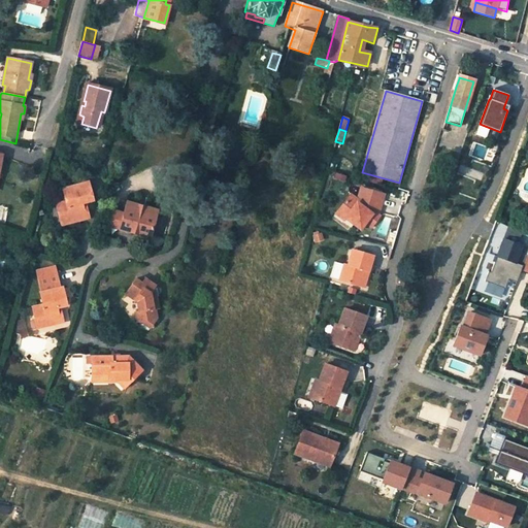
[(89,183),(63,189),(66,202),(56,205),(59,218),(63,217),(65,226),(71,225),(85,221),(81,205),(86,204),(94,202),(92,196),(89,183)]
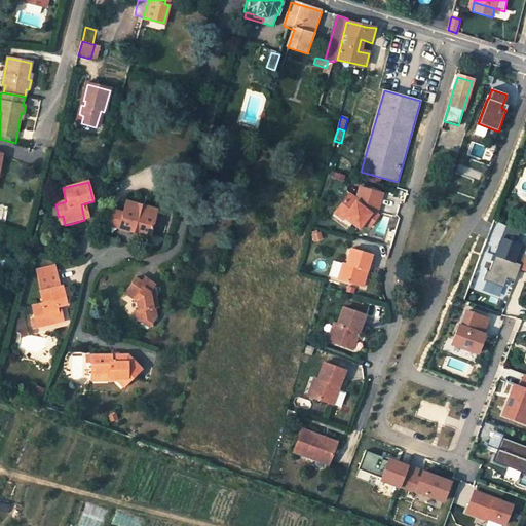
[(344,220),(360,231),(364,224),(370,229),(378,218),(376,217),(381,199),(370,196),(371,193),(360,190),(357,201),(349,196),(338,212),(346,217),(344,220)]
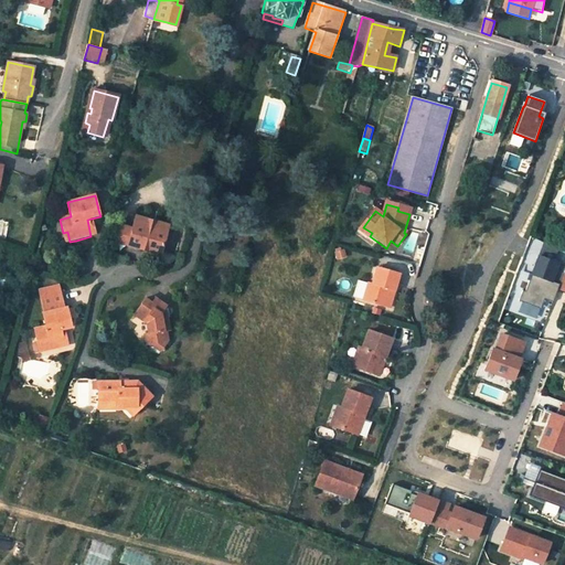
[(161,256),(169,227),(136,217),(132,231),(121,227),(117,244),(161,256)]
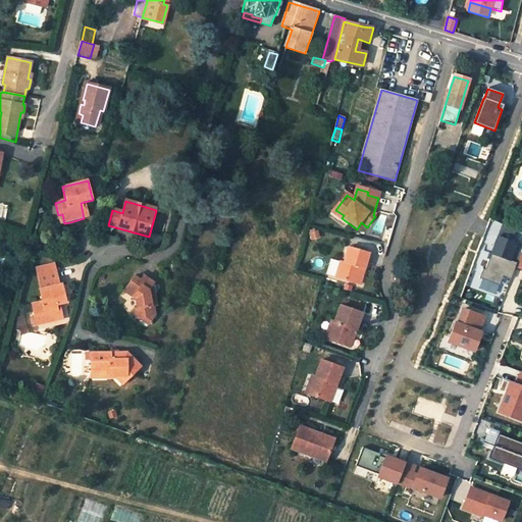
[(81,203),(84,218),(89,217),(85,202),(81,203)]
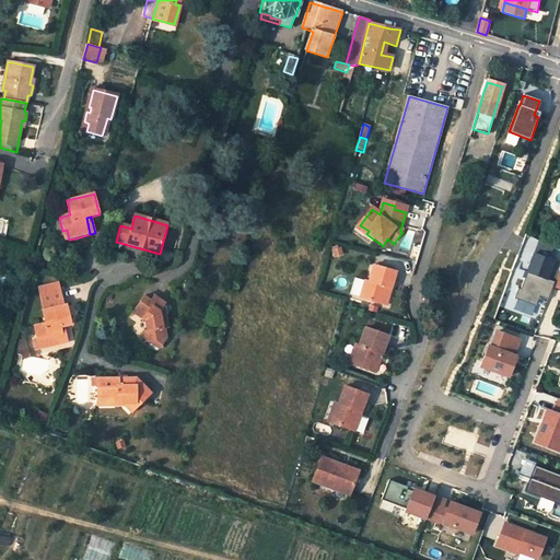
[(553,261),(534,254),(521,289),(517,288),(514,299),(517,300),(535,306),(536,306),(539,296),(548,300),(552,287),(558,271),(559,266),(559,264),(553,261)]
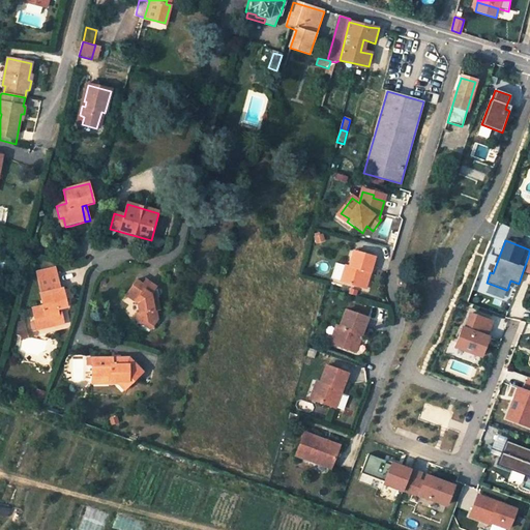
[(374,257),(352,251),(348,266),(345,265),(340,283),(361,289),(365,272),(369,273),(374,257)]
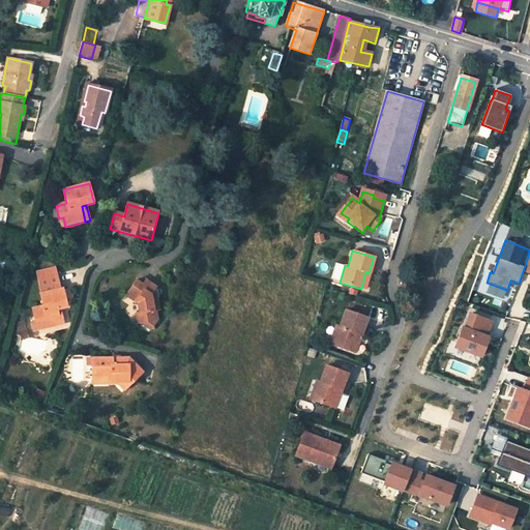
[(57,328),(54,312),(58,311),(65,308),(64,302),(61,290),(59,291),(55,274),(37,280),(40,295),(39,295),(42,307),(29,311),(32,325),(36,325),(38,332),(48,330),(57,328)]
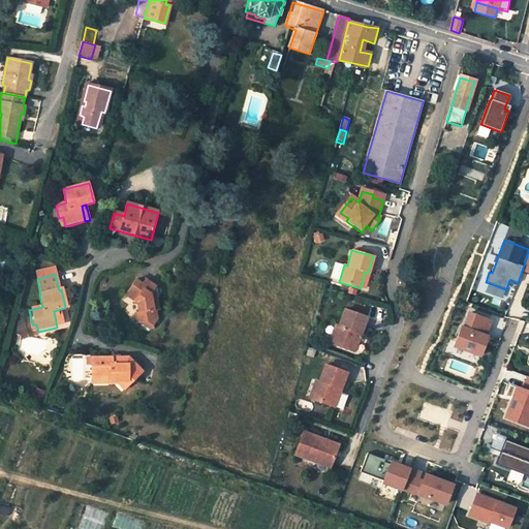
[(139,305),(141,315),(139,315),(138,315),(136,316),(136,324),(141,324),(148,324),(152,327),(157,321),(155,312),(158,312),(157,302),(151,303),(150,297),(155,290),(156,288),(146,281),(143,285),(136,280),(127,296),(135,302),(138,304),(139,305)]
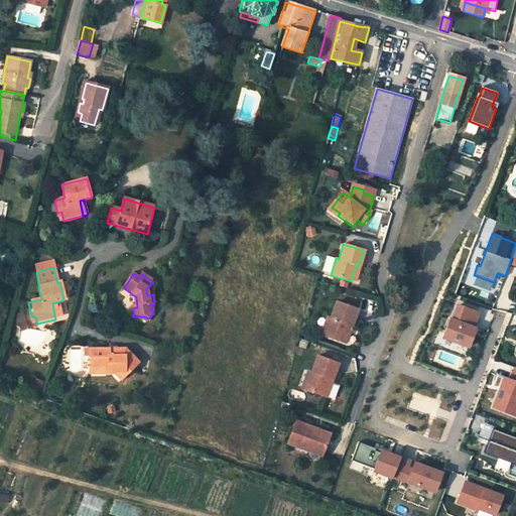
[(493,282),(477,276),(474,285),(490,291),(493,282)]
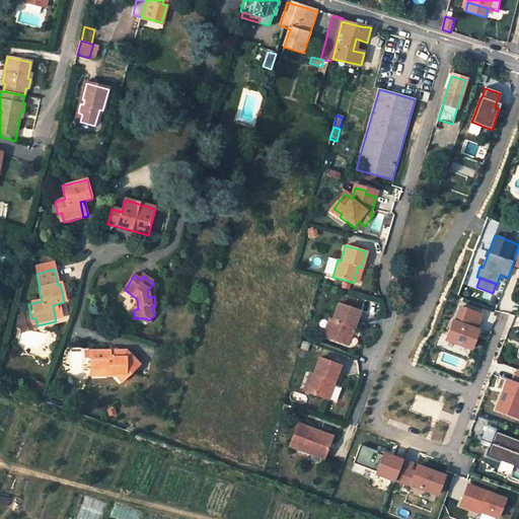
[(348,346),(360,311),(338,303),(331,321),(326,339),(348,346)]
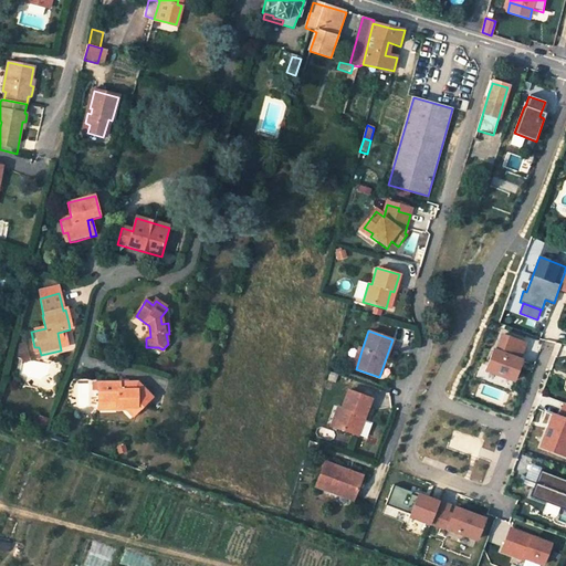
[(58,333),(61,350),(66,349),(62,332),(58,333)]
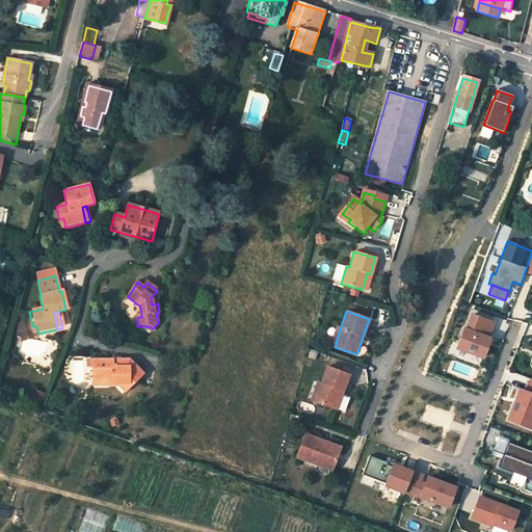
[(494,323),(472,315),(467,329),(463,329),(457,348),(483,357),(490,339),(487,338),(494,323)]
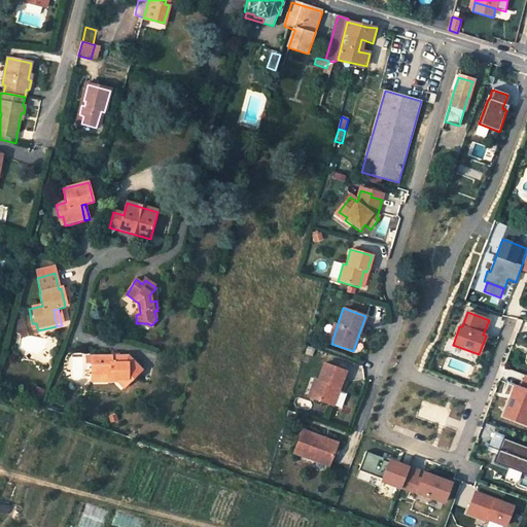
[(332,324),(326,342),(331,344),(337,326),(332,324)]
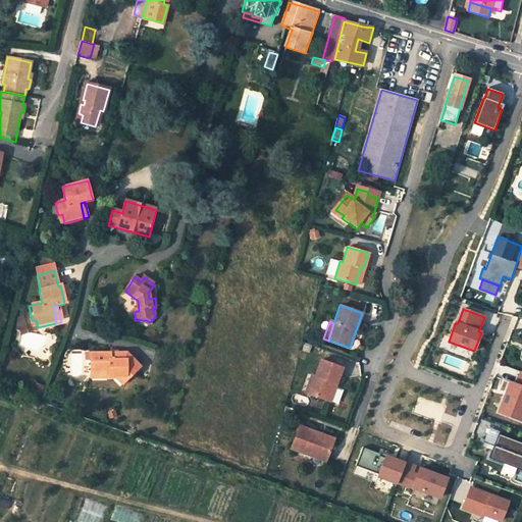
[(91,371),(103,371),(106,375),(113,374),(115,377),(121,383),(139,366),(125,353),(119,353),(118,354),(117,356),(109,356),(108,354),(107,353),(91,353),(90,354),(91,371)]
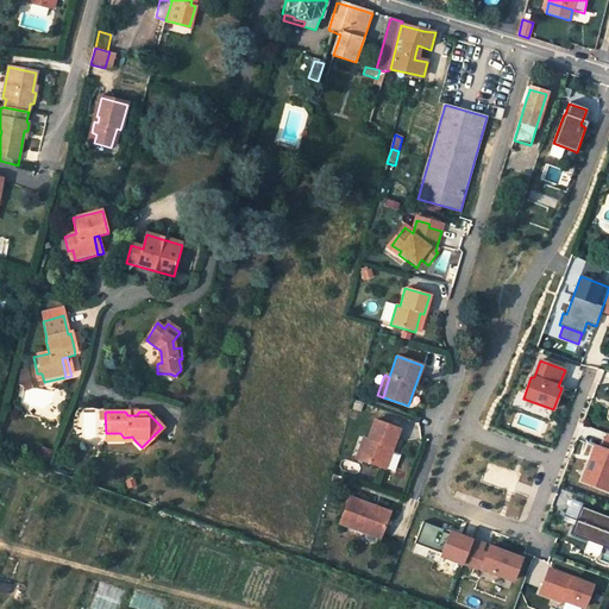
[(385,470),(400,429),(374,421),(368,440),(360,460),(385,470)]
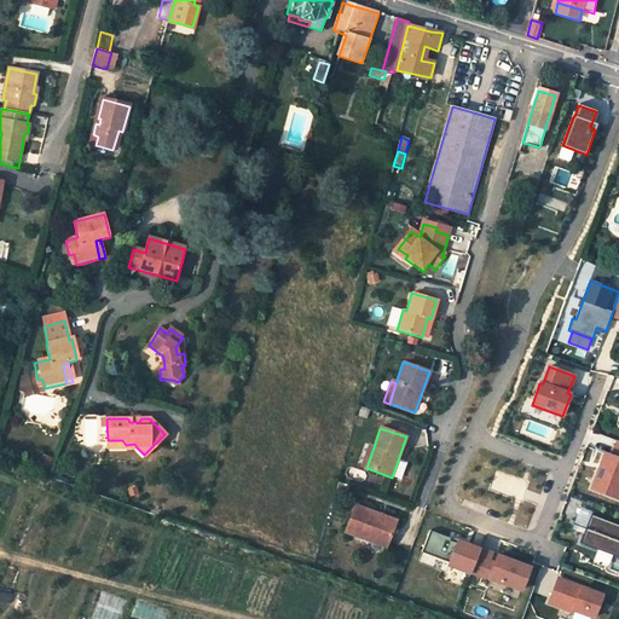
[(618,492),(618,440),(612,456),(605,453),(591,489),(617,498),(618,492)]
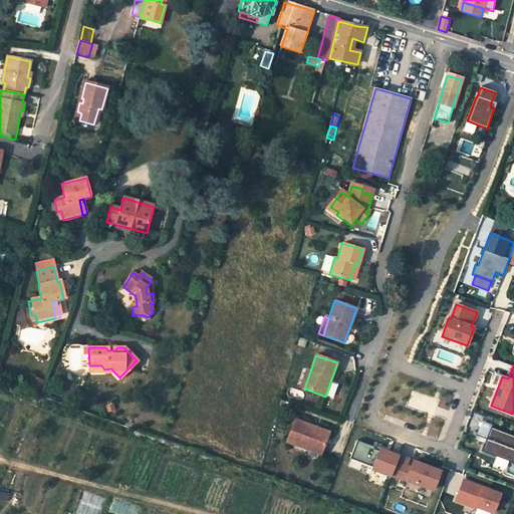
[(304,389),(310,371),(305,370),(299,388),(304,389)]
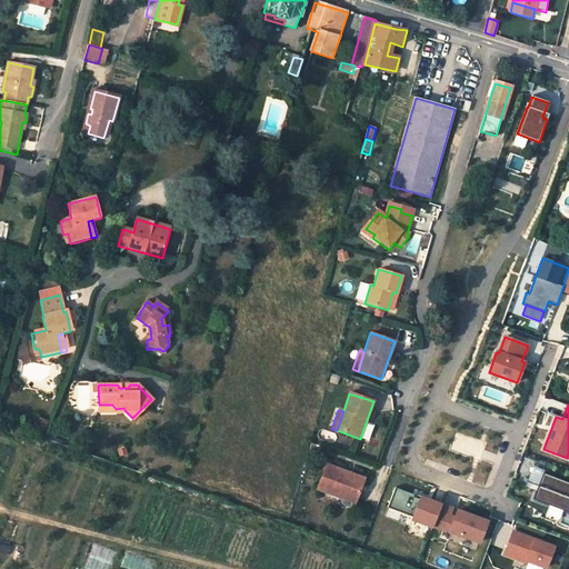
[(317,491),(356,505),(363,485),(342,477),(343,472),(326,466),(317,491)]
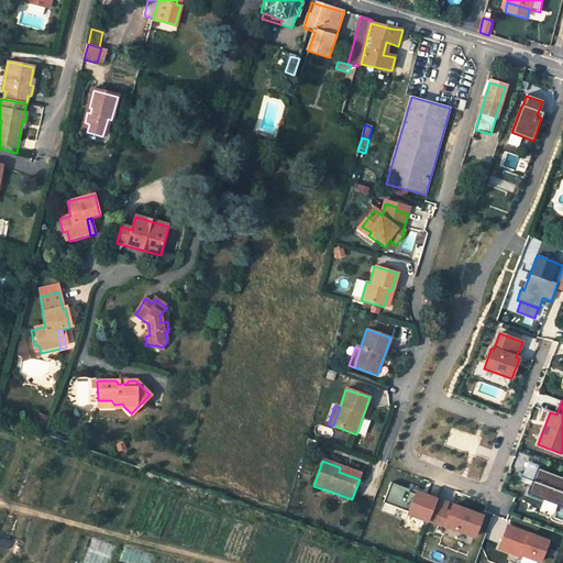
[(339,472),(360,479),(361,475),(340,467),(339,472)]
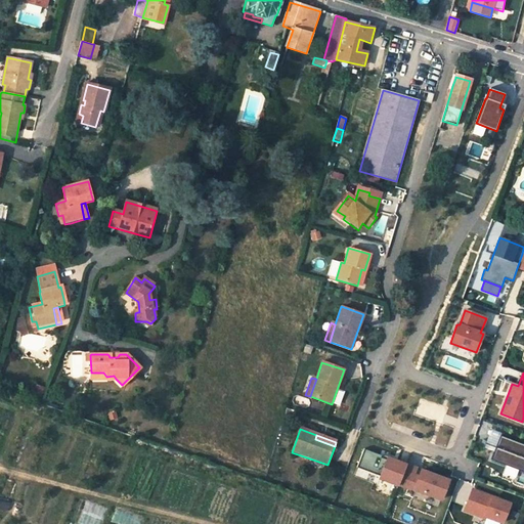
[(523,443),(500,435),(491,460),(523,472),(523,443)]
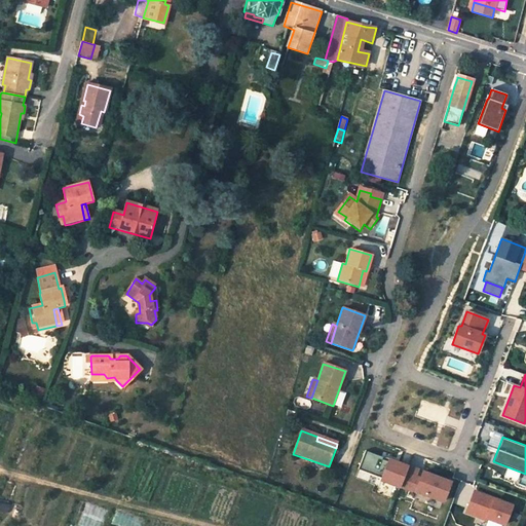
[(418,470),(408,466),(401,486),(411,490),(411,488),(416,490),(416,491),(443,501),(450,482),(423,472),(419,481),(414,479),(418,470)]
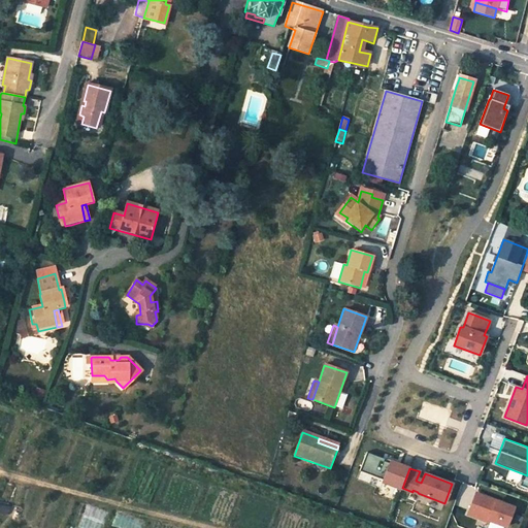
[(514,507),(476,493),(468,514),(493,523),(494,522),(506,526),(514,507)]
